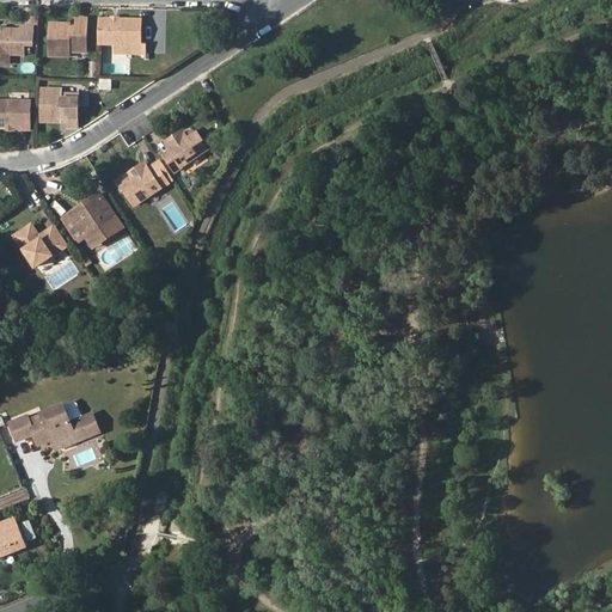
[(99,17),(99,43),(116,44),(126,44),(126,51),(145,53),(145,41),(141,41),(141,18),(99,17)]
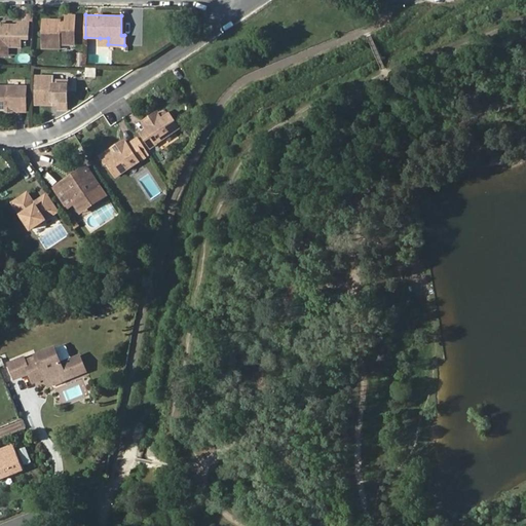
[(61,21),(44,21),(44,47),(60,47),(61,44),(75,45),(76,16),(67,16),(67,25),(61,25),(61,21)]
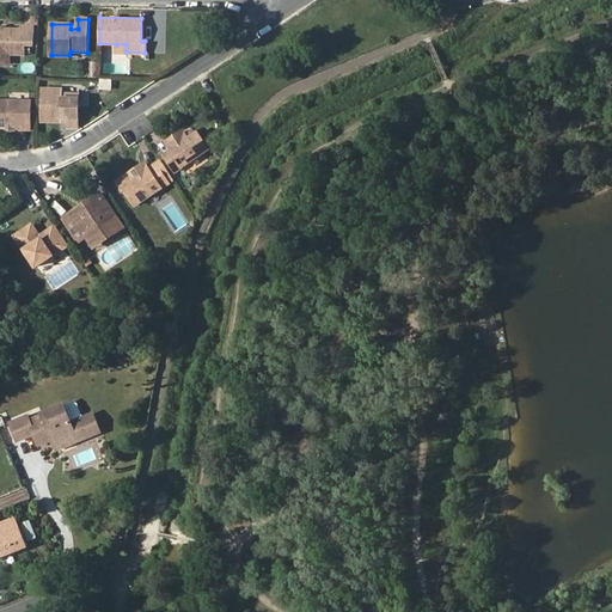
[(2,50),(10,51),(25,51),(25,41),(32,41),(34,26),(23,26),(23,30),(0,29),(0,61),(1,62),(2,50)]
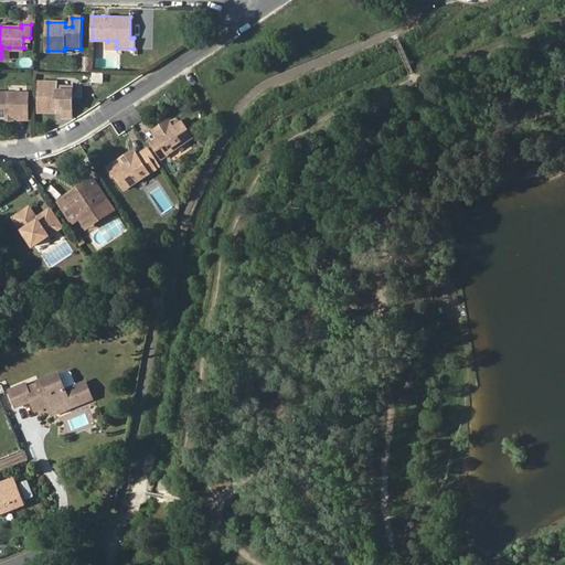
[(91,73),(91,83),(102,83),(102,73),(91,73)]
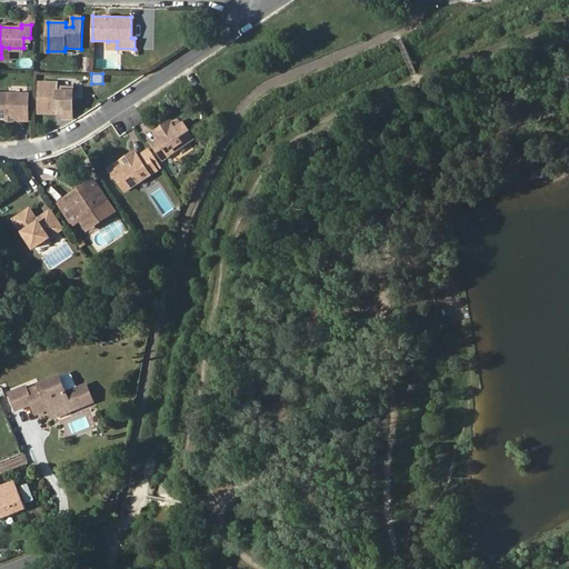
[(40,83),(40,112),(58,112),(58,106),(63,105),(63,115),(72,115),(73,88),(57,87),(57,83),(40,83)]
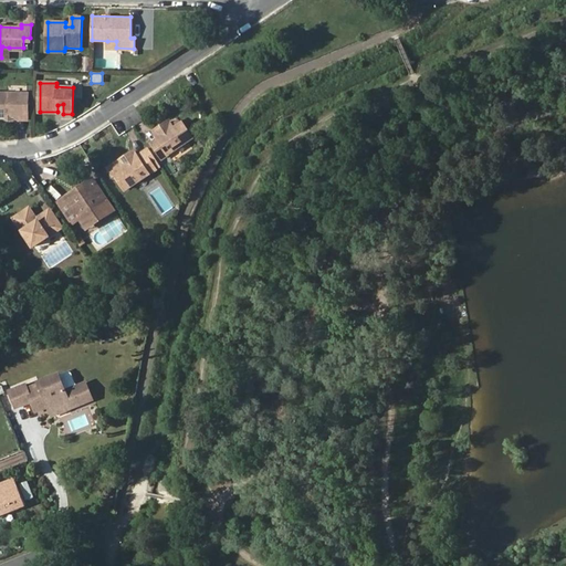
[(0,116),(7,116),(10,117),(18,117),(18,119),(27,119),(27,94),(0,93),(0,116)]
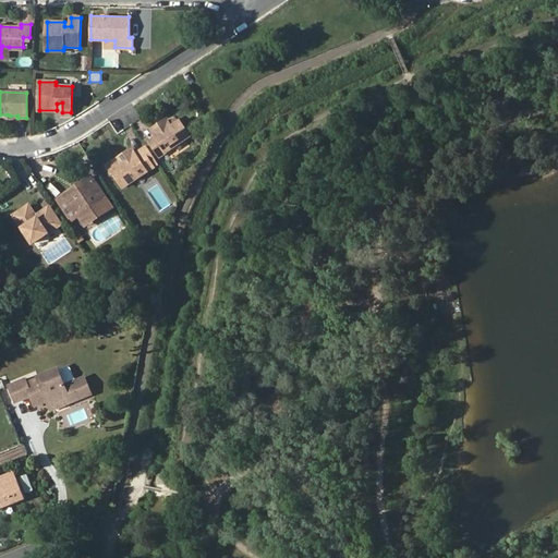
[(165,156),(194,135),(183,119),(176,124),(171,118),(156,129),(161,135),(155,141),(165,156)]
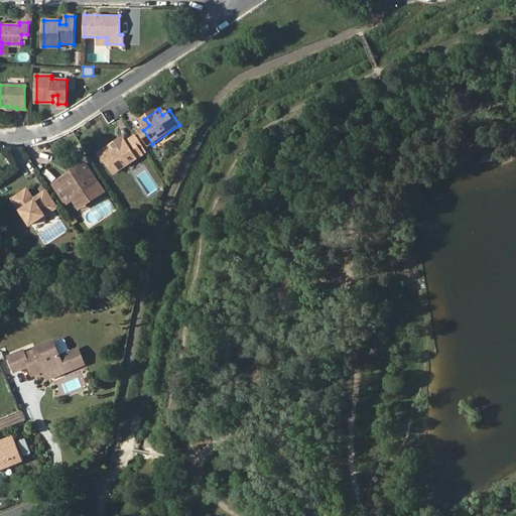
[(108,158),(117,172),(145,153),(149,151),(140,137),(129,144),(125,137),(111,147),(116,153),(108,158)]
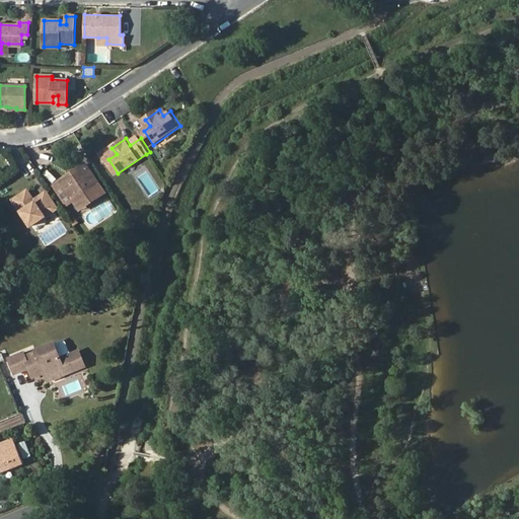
[(87,162),(79,167),(80,170),(71,177),(69,174),(62,178),(64,182),(58,187),(68,204),(74,200),(94,188),(89,178),(95,174),(87,162)]
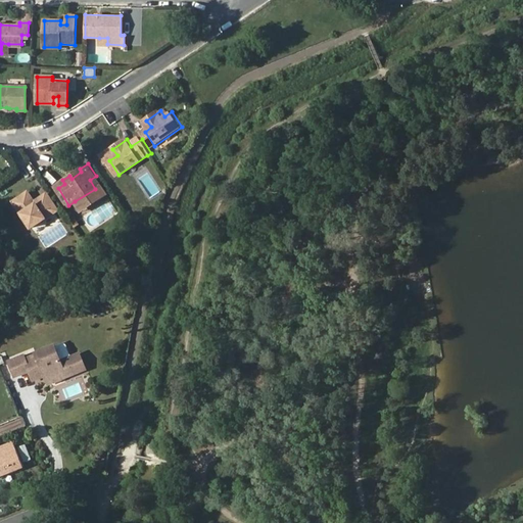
[(81,172),(80,169),(69,176),(72,179),(81,172)]
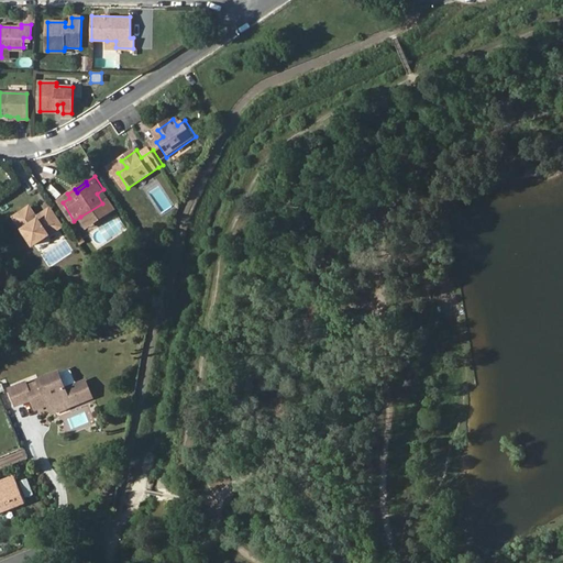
[(109,198),(103,189),(97,194),(102,203),(109,198)]
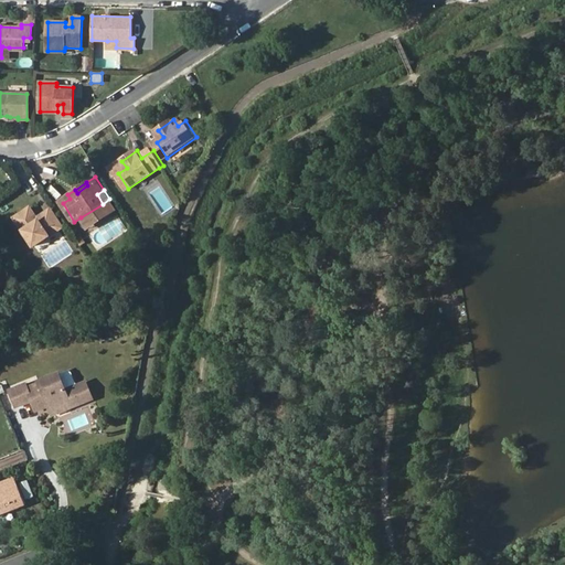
[(60,199),(63,203),(70,199),(67,194),(60,199)]
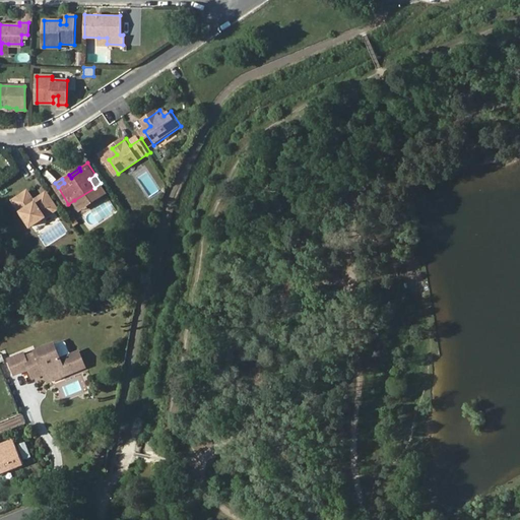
[(101,183),(94,188),(99,195),(79,207),(81,209),(107,193),(101,183)]
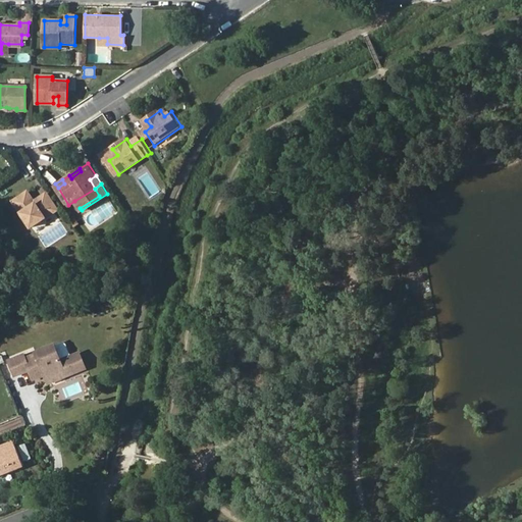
[(74,201),(80,208),(99,196),(95,189),(74,201)]
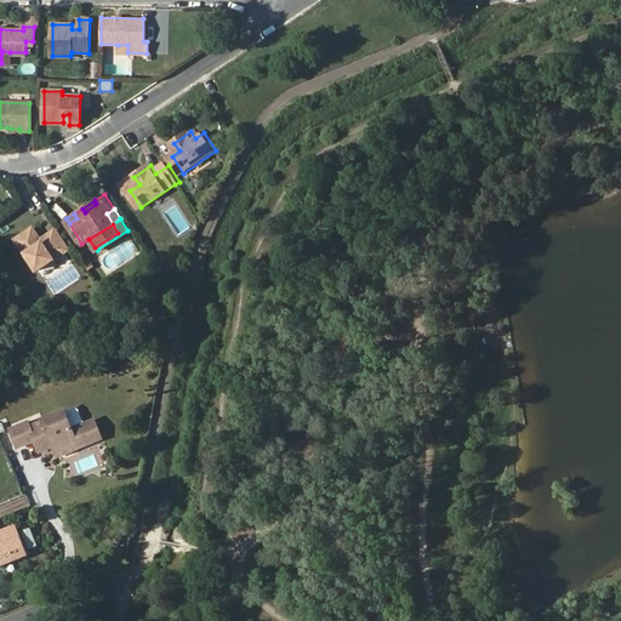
[(41,243),(40,240),(32,228),(15,239),(35,271),(68,250),(55,231),(46,235),(47,239),(41,243)]
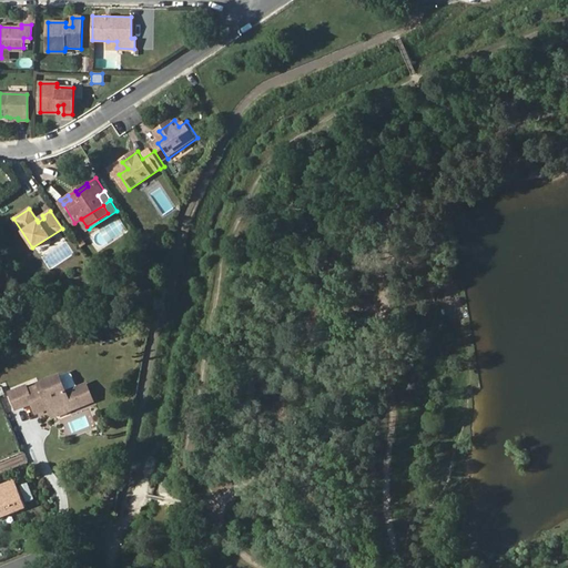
[(24,387),(9,394),(16,409),(31,403),(36,414),(48,408),(52,411),(69,404),(71,409),(92,401),(85,384),(77,388),(71,375),(68,374),(59,377),(58,376),(38,384),(39,386),(27,391),(24,387)]
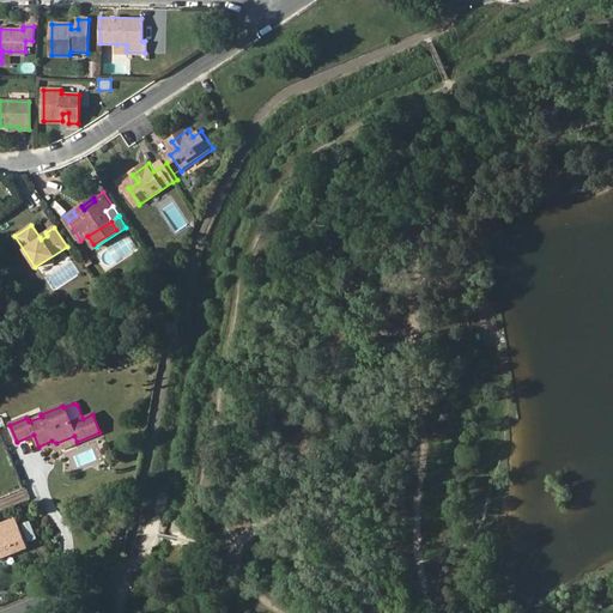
[(56,443),(52,441),(55,450),(77,442),(74,436),(56,443)]
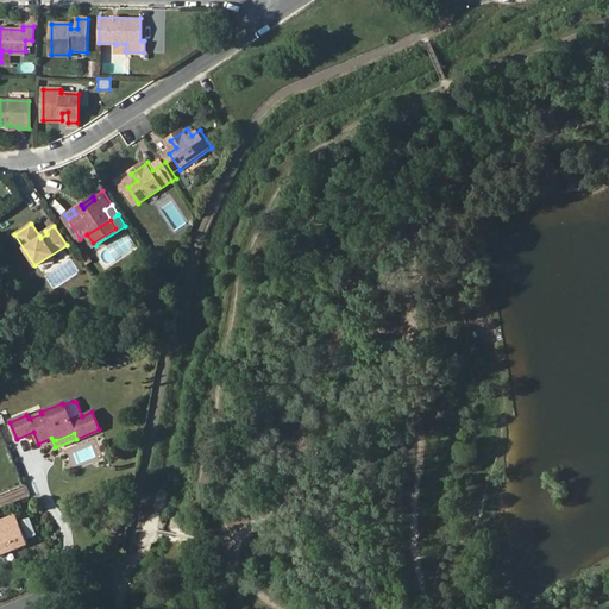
[(76,465),(95,456),(90,445),(70,453),(76,465)]
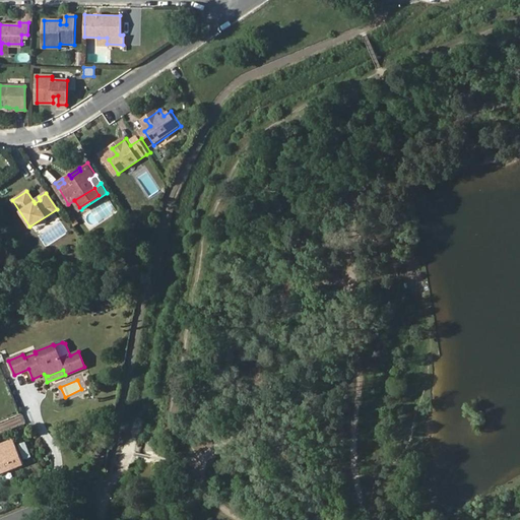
[(14,441),(0,447),(0,474),(24,465),(14,441)]
